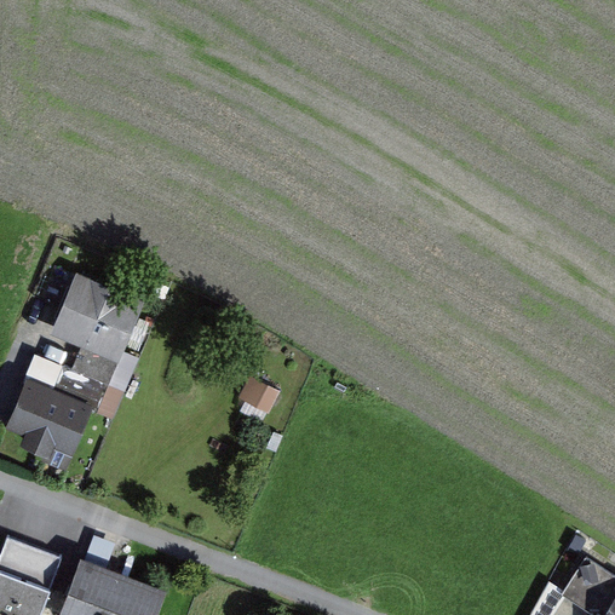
[(70,374),(36,360),(7,425),(73,453),(90,413),(115,424),(143,357),(125,350),(144,304),(74,274),(50,332),(82,346),(70,374)]
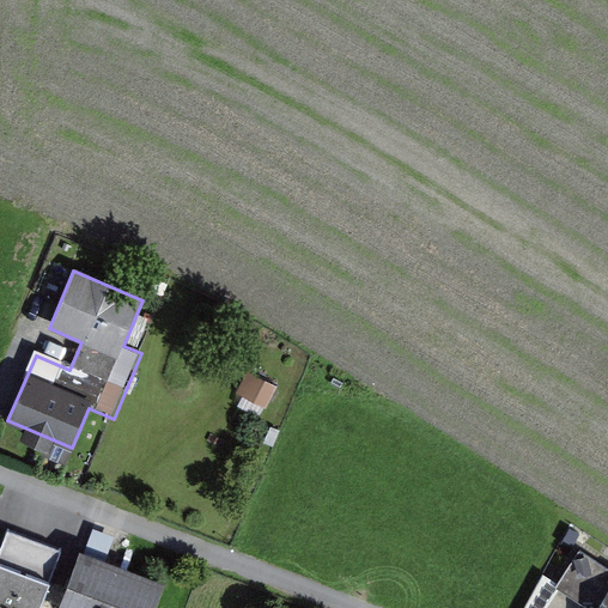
[(248,375),(238,395),(265,407),(274,387),(248,375)]
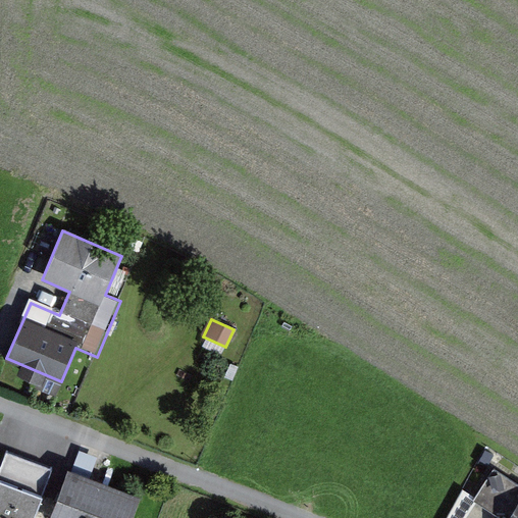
[(35,517),(53,470),(5,452),(0,465),(0,517),(35,517)]
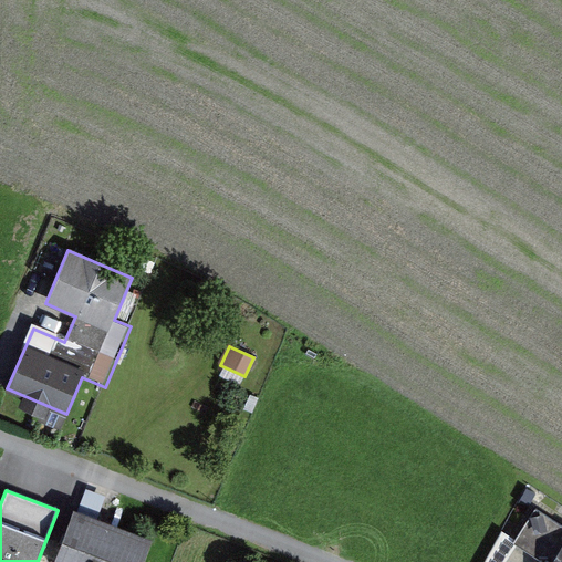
[(142,561),(151,540),(70,508),(49,561),(142,561)]
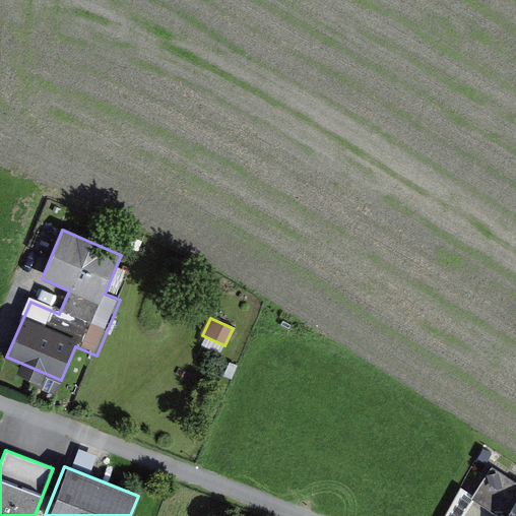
[(505,515),(515,499),(515,485),(492,469),(472,499),(497,515),(505,515)]
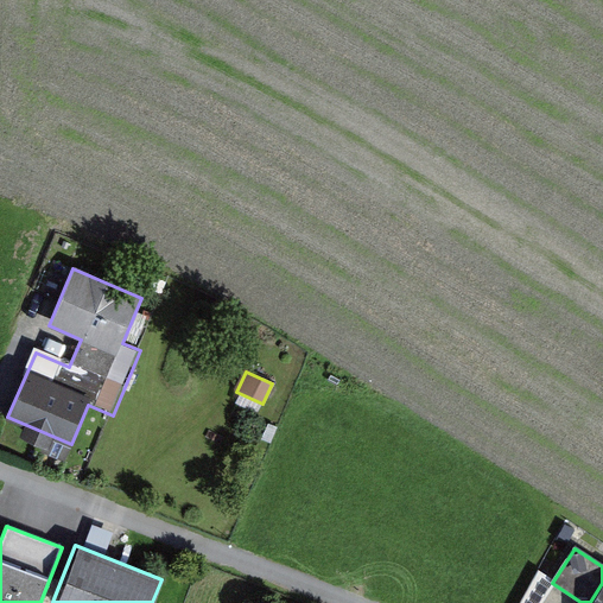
[(540,602),(552,583),(540,575),(524,602),(540,602)]
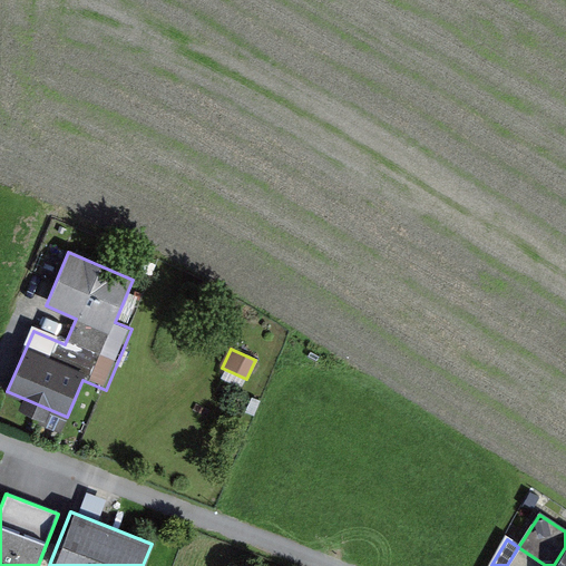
[(565,565),(565,547),(554,565),(565,565)]
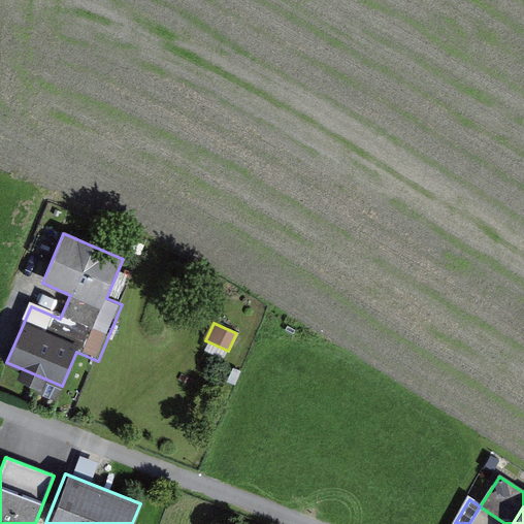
All buildings are outlined.
